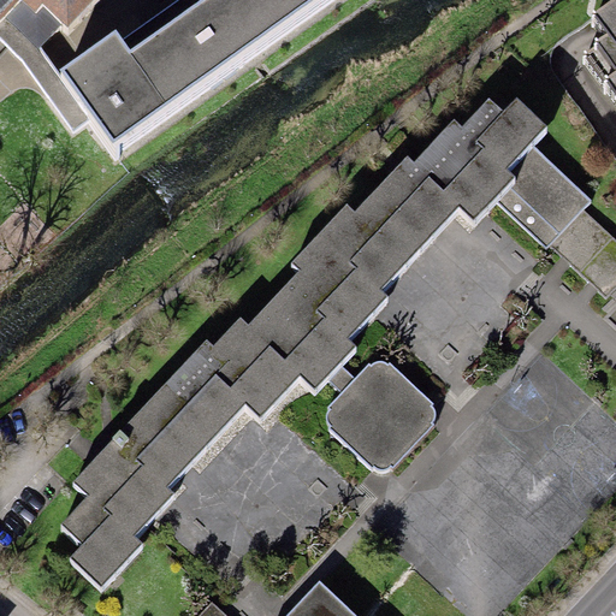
[(0,0),(0,22),(4,18),(34,45),(57,19),(67,29),(92,0),(0,0)]
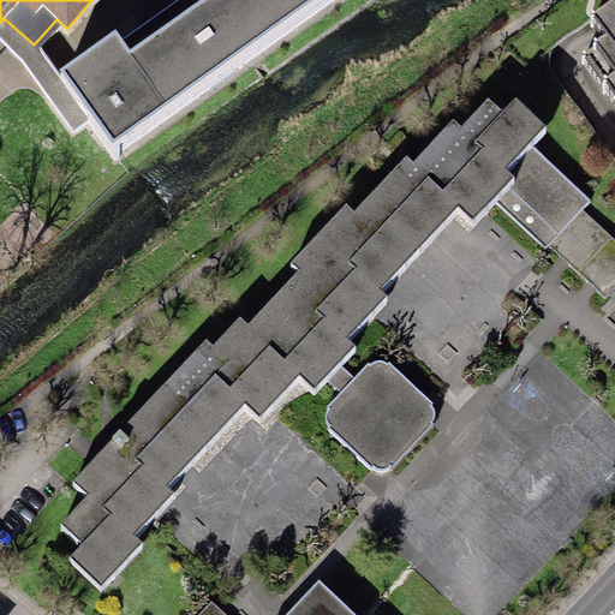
[(94,119),(114,144),(314,0),(204,0),(130,52),(115,36),(60,73),(91,115),(94,119)]
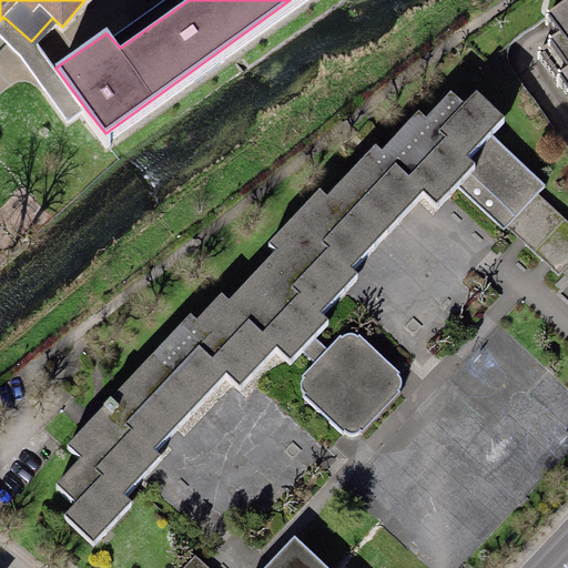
[(539,48),(567,91),(567,0),(563,0),(546,11),(561,33),(539,48)]
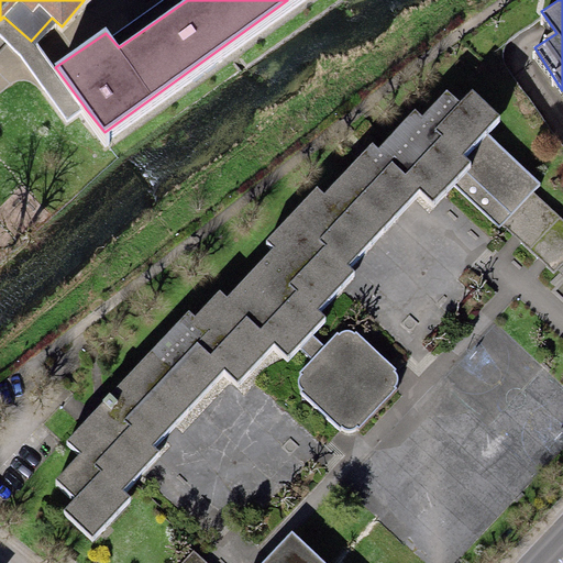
[(0,39),(17,54),(66,120),(84,106),(55,67),(52,70),(31,41),(3,17),(0,20),(0,39)]
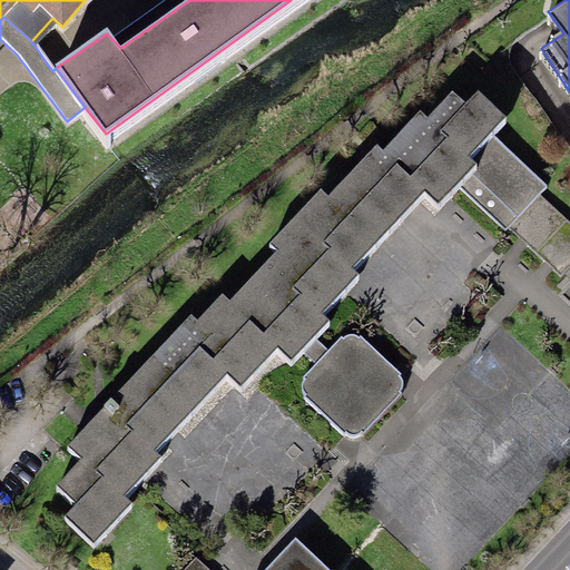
[(78,503),(65,516),(94,543),(130,504),(123,497),(160,455),(155,451),(168,435),(226,373),(238,385),(276,347),(292,360),(301,350),(315,365),(303,376),(303,382),(302,385),(302,389),(304,393),(304,399),(344,435),(349,438),(352,439),(356,439),(360,436),(400,394),(403,391),(403,386),(403,381),(402,375),(361,337),(356,335),(352,334),(346,335),(343,337),(330,351),(314,336),(327,321),(321,313),(357,275),(350,268),(393,226),(424,192),(439,205),(457,183),(505,228),(510,226),(540,194),(546,186),(492,133),(505,119),(478,91),(465,104),(452,92),(426,118),(420,111),(382,150),(376,146),(328,196),(321,190),(269,244),(276,251),(231,301),(222,294),(197,323),(190,316),(68,446),(82,459),(57,484),(78,503)]
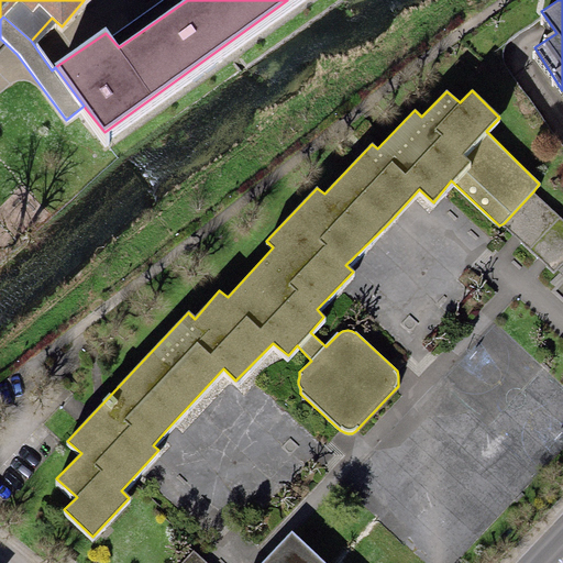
[(504,223),(555,273),(562,264),(562,220),(533,191),(504,223)]
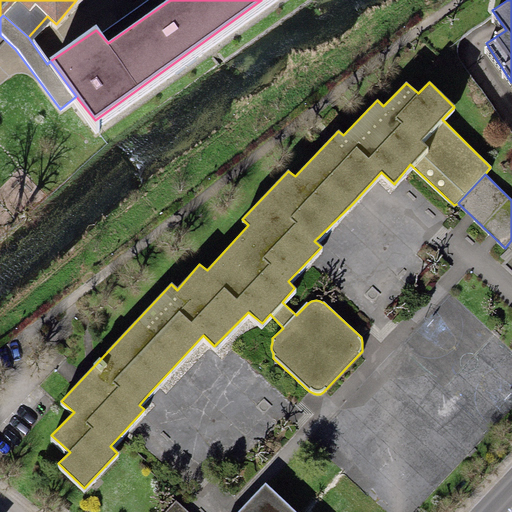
[(294,511),(265,484),(240,511),(294,511)]
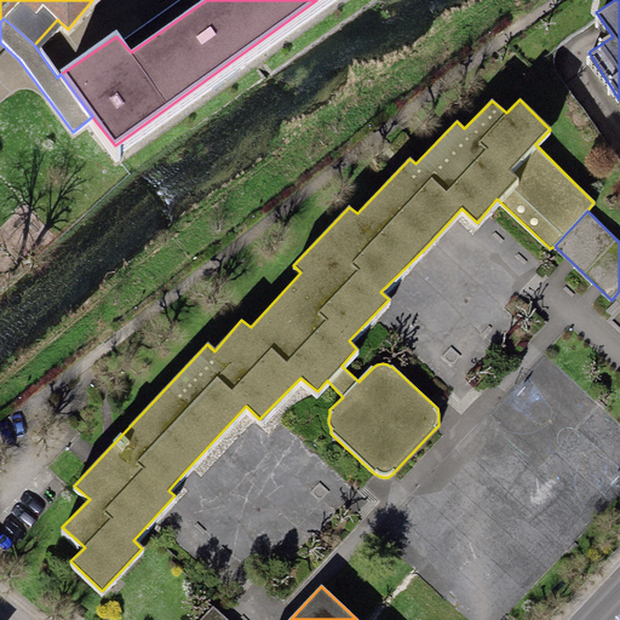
[(228,619),(213,606),(199,619),(228,619)]
